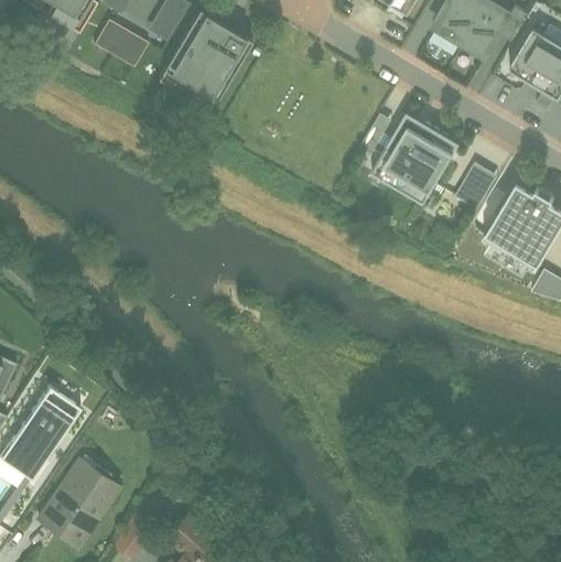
[(85,0),(42,0),(75,19),(85,0)]
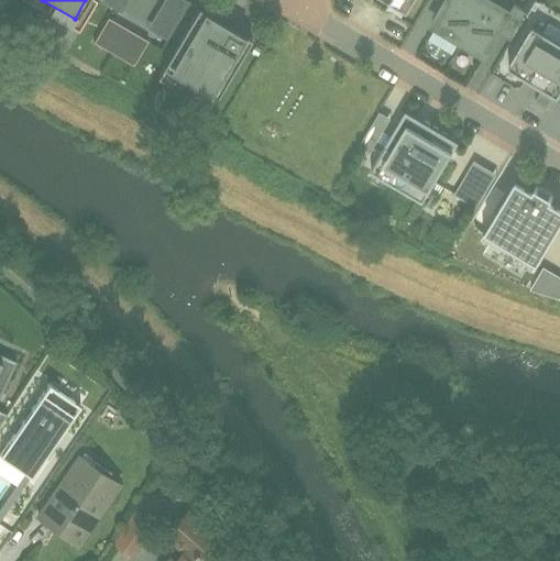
[(97,0),(95,6),(116,14),(121,0),(97,0)]
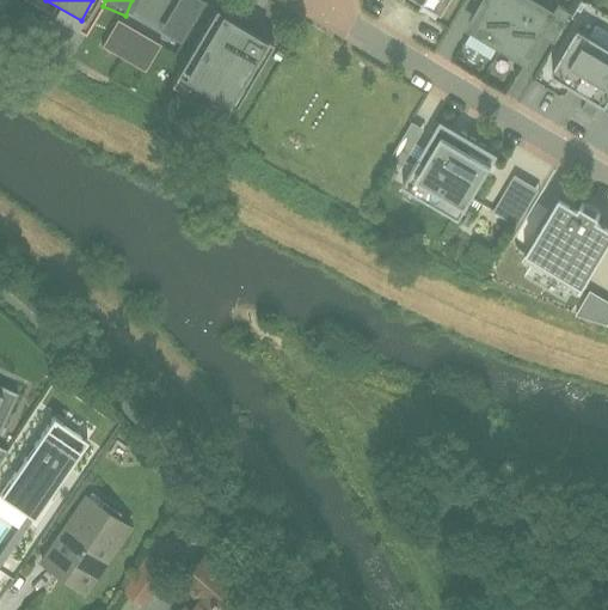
[(411,0),(443,18),(453,0),(411,0)]
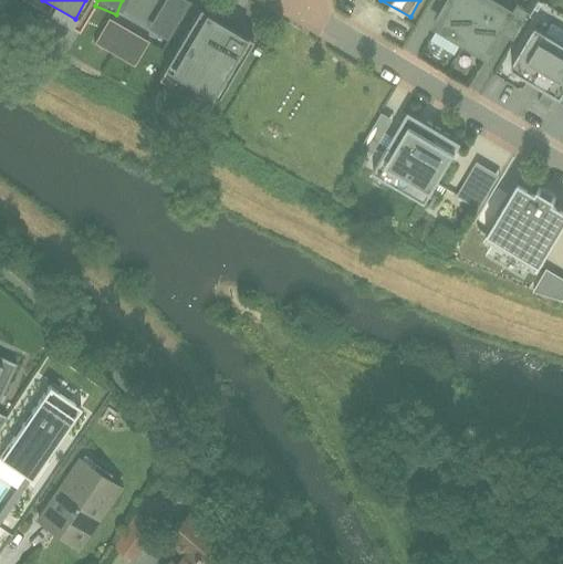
[(493,0),(445,0),(429,28),(487,62),(515,13),(493,0)]
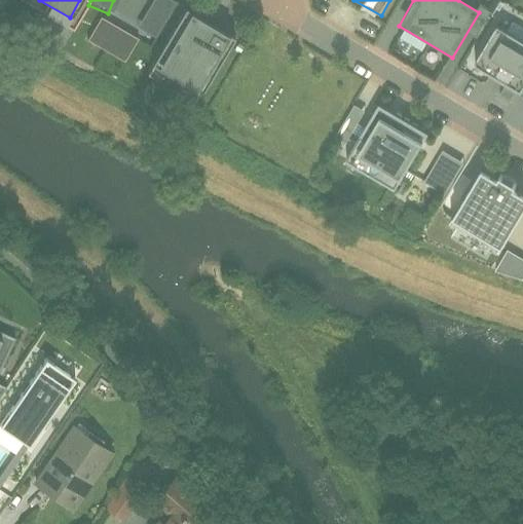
[(229,38),(182,11),(149,68),(195,95),(229,38)]
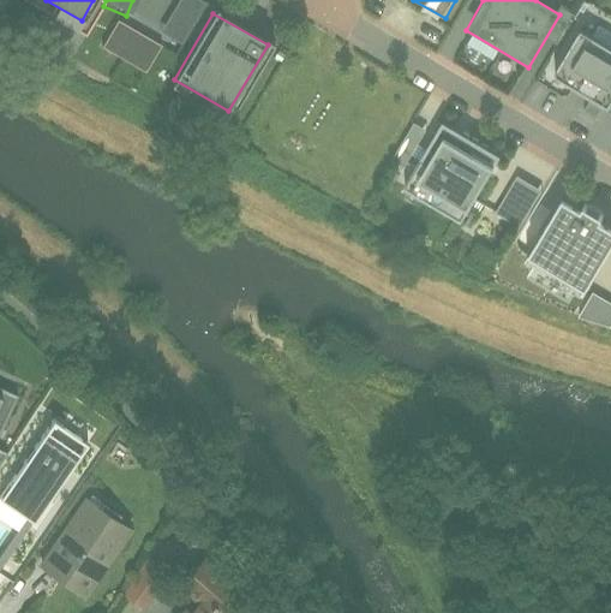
[(117,22),(100,49),(143,75),(160,48),(117,22)]
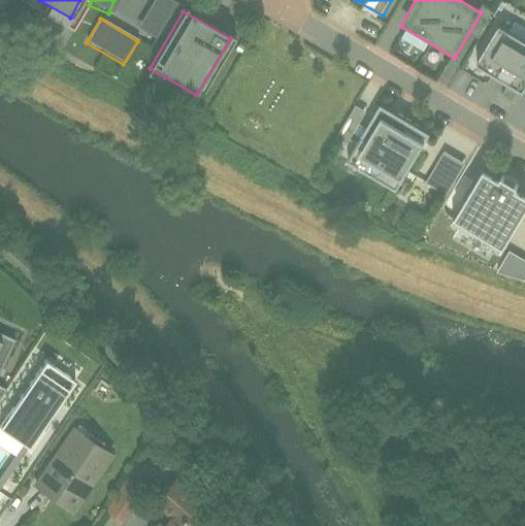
[(524,42),(498,28),(476,66),(523,94),(524,90),(524,42)]
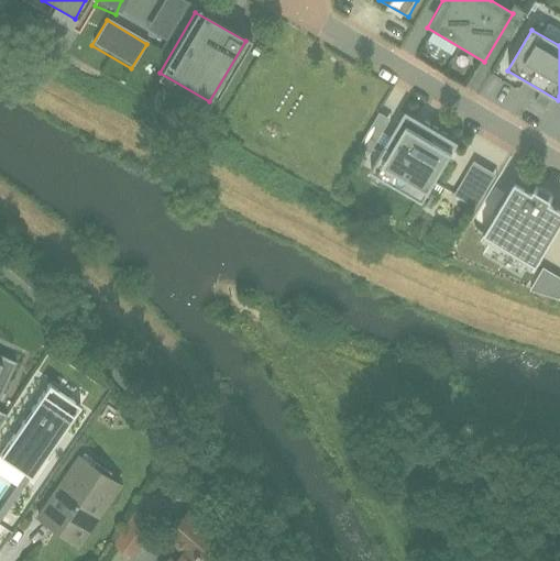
[(404,114),(370,174),(424,205),(458,145),(404,114)]
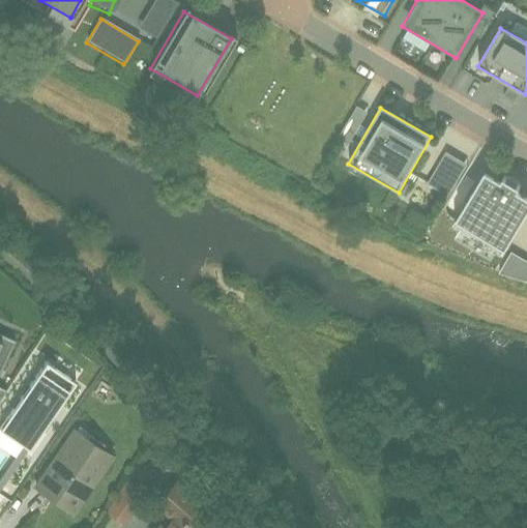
[(439,192),(455,163),(438,154),(422,183),(439,192)]
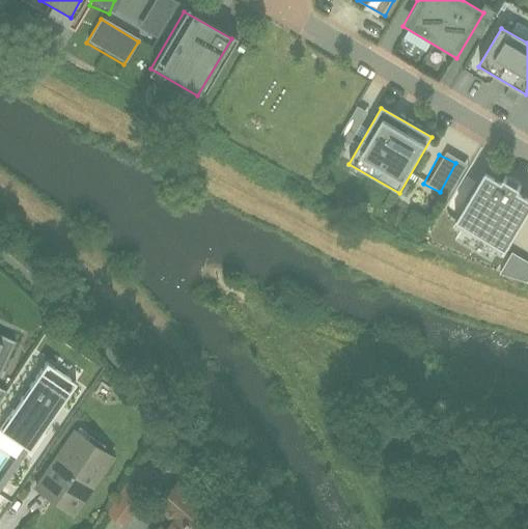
[(527,220),(527,199),(485,173),(452,227),(504,259),(527,220)]
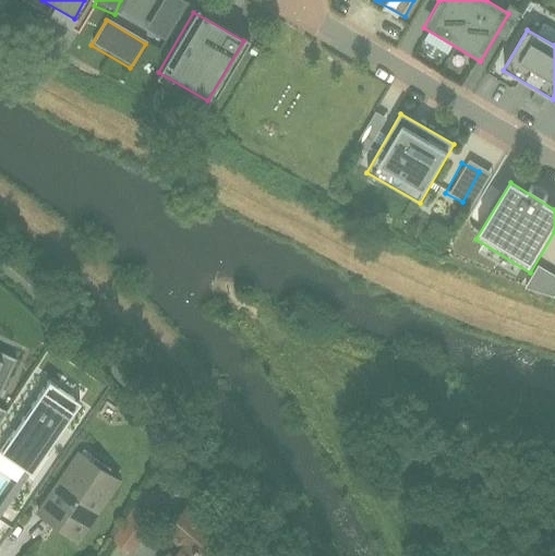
[(29,475),(77,406),(46,385),(0,454),(0,456),(29,475)]
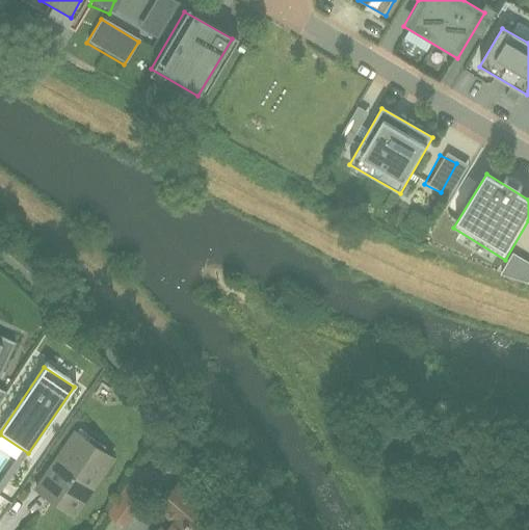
[(111,462),(71,438),(35,493),(76,518),(111,462)]
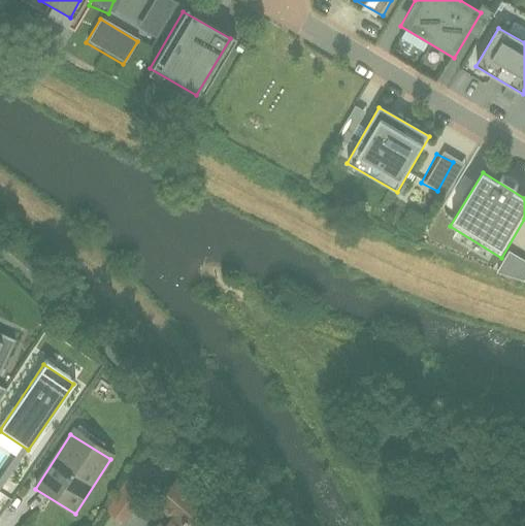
[(165,518),(157,525),(219,525),(224,521),(176,477),(151,503),(165,518)]
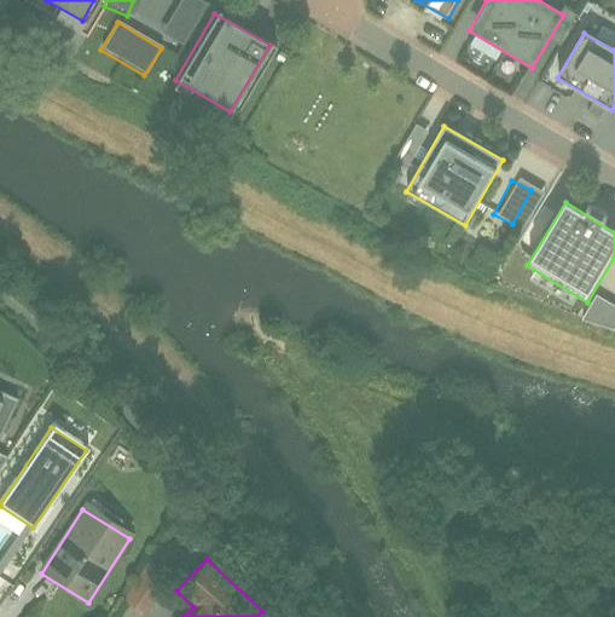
[(164,574),(146,561),(119,603),(138,615),(164,574)]
